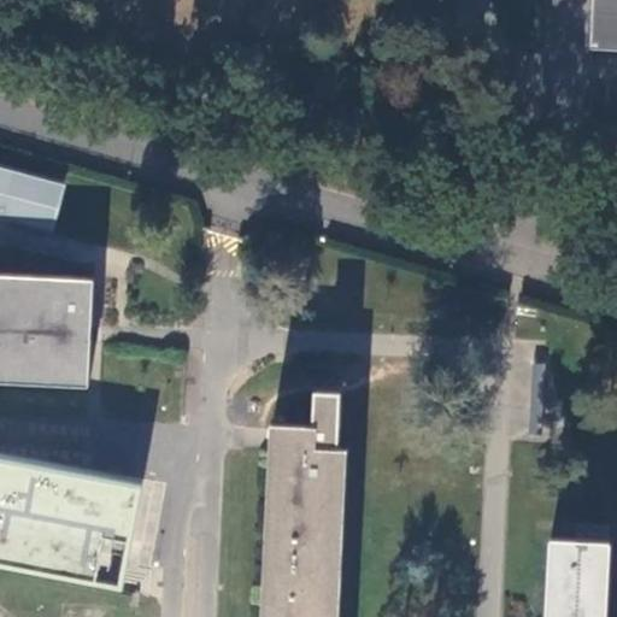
[(616,52),(616,0),(595,0),(593,51),(616,52)]
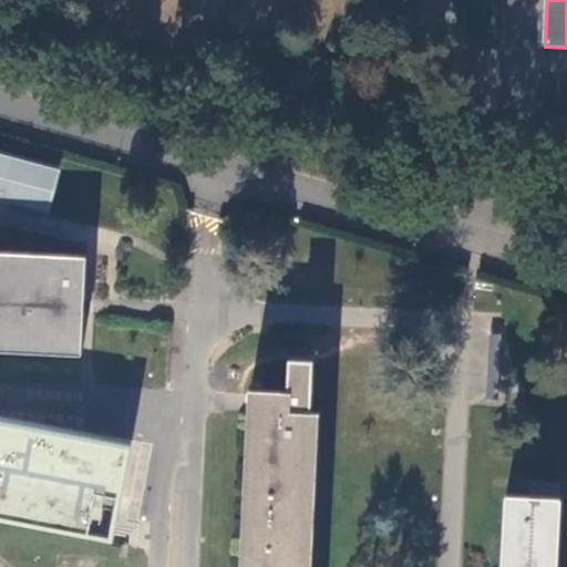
[(66,172),(0,153),(0,199),(54,215),(66,172)]
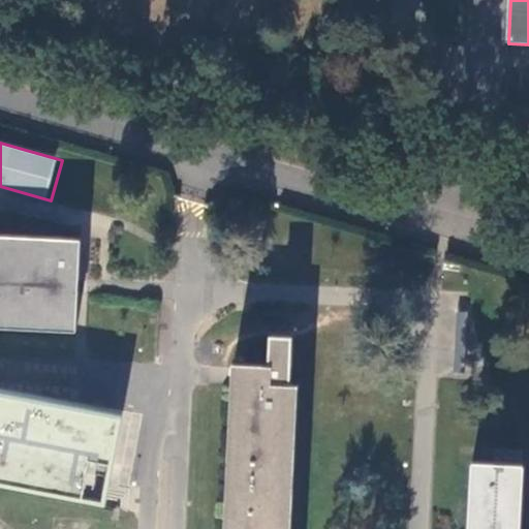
[(0,329),(75,333),(75,331),(78,331),(79,294),(80,282),(81,241),(0,236),(0,329)]
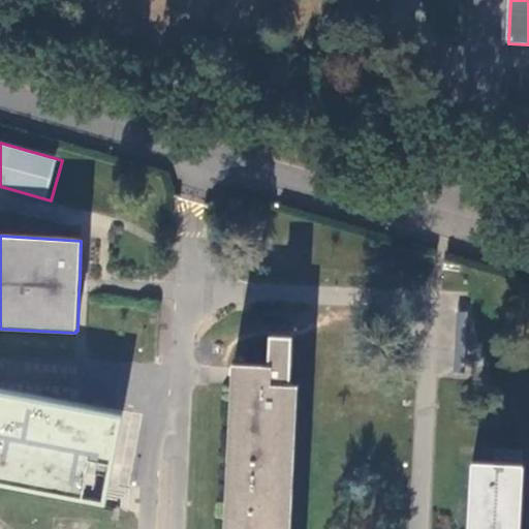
[(270,367),(235,365),(226,528),(291,528),(300,385),(291,385),(292,338),(271,337),(270,367)]
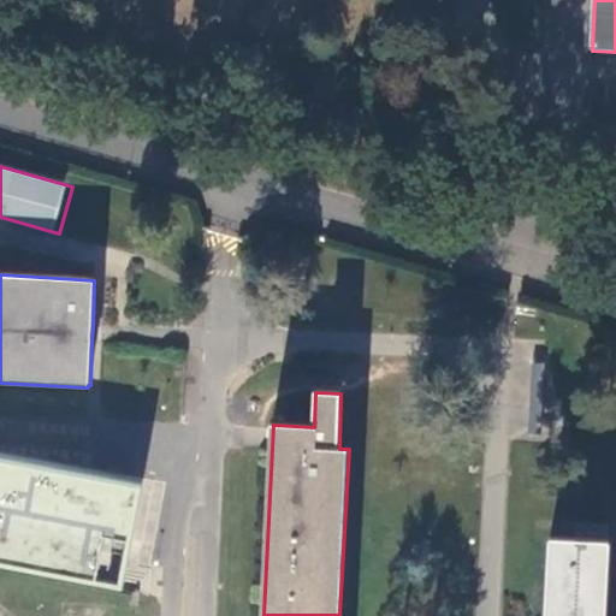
[(0,568),(117,592),(153,600),(164,550),(177,489),(0,452),(0,568)]
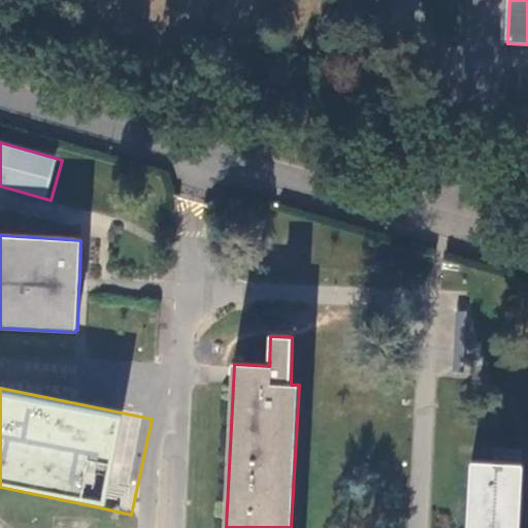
[(519,527),(523,464),(473,464),(469,527),(519,527)]
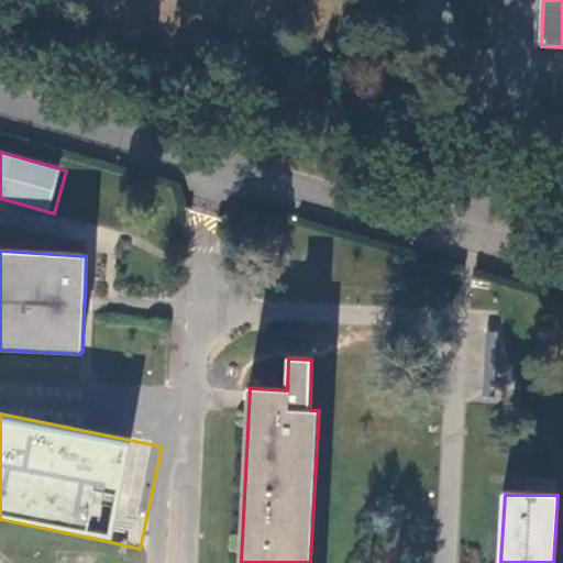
All buildings are outlined.
